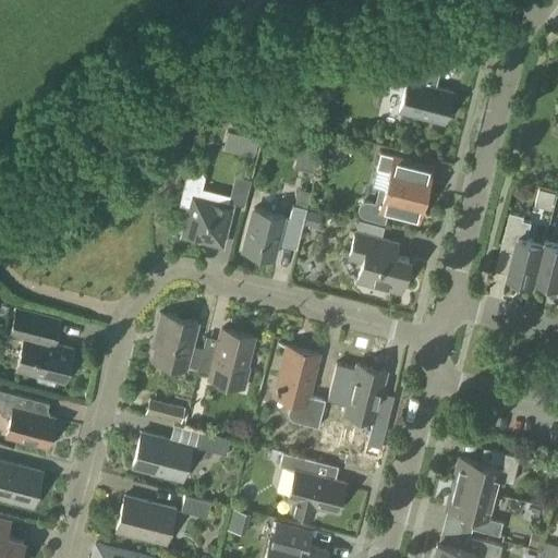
[(214,0),(218,17),(276,4),(275,0),(214,0)]
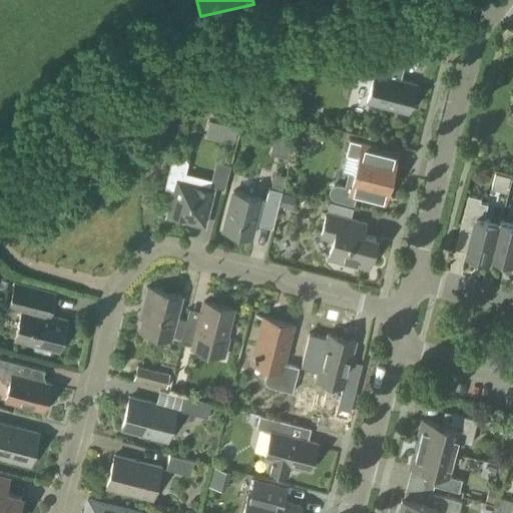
[(408,112),(415,83),(400,79),(404,63),(399,47),(369,57),(374,73),(367,102),(408,112)]
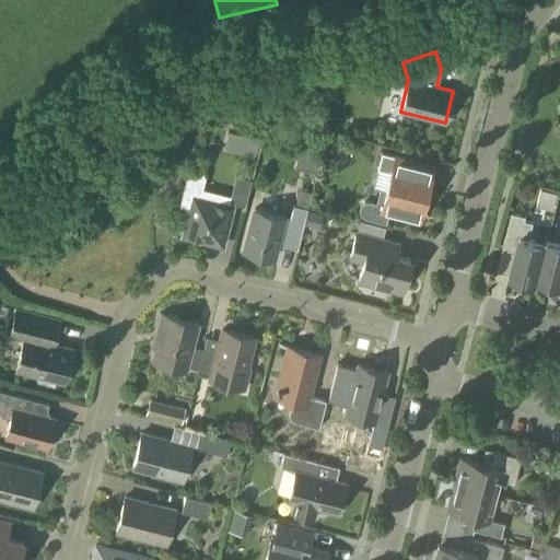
[(258,138),(228,130),(224,148),(254,155),(258,138)]
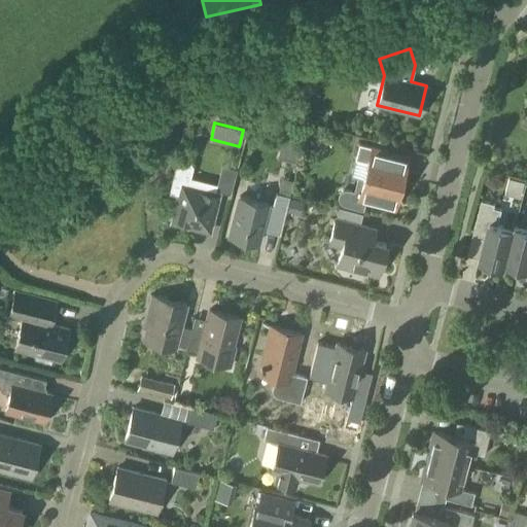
[(365,167),(362,179),(357,177),(353,190),(347,189),(342,189),(339,192),(338,196),(337,199),(340,203),(344,206),(363,211),(365,202),(394,209),(399,189),(403,176),(383,171),(388,151),(358,144),(355,160),(367,163),(366,167),(365,167)]
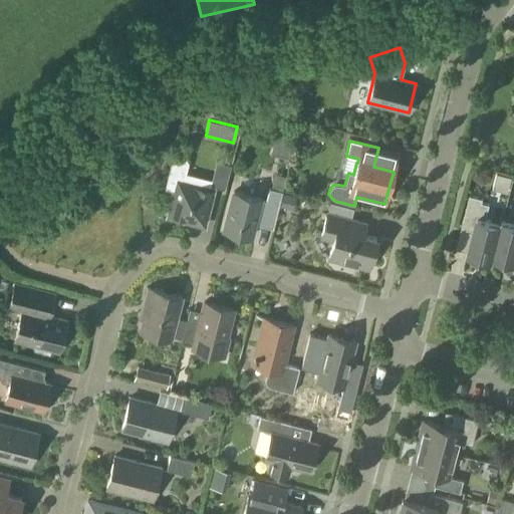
[(165,189),(174,191),(167,216),(192,223),(194,217),(206,221),(214,189),(183,181),(189,162),(185,157),(176,155),(172,158),(165,189)]
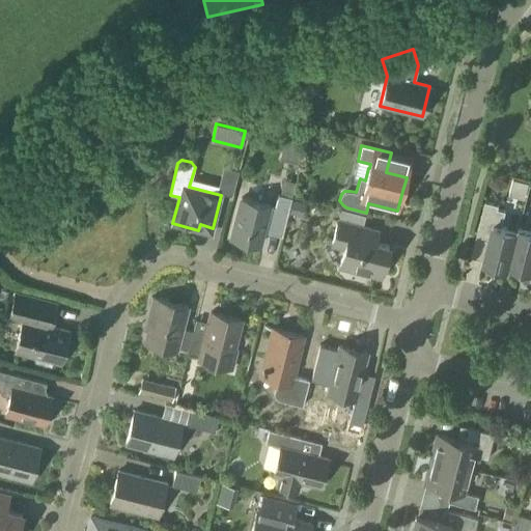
[(284,179),(280,195),(278,195),(275,207),(269,206),(269,205),(242,198),(231,239),(258,246),(263,229),(271,230),(274,217),(286,220),(291,198),(296,183),(284,179)]
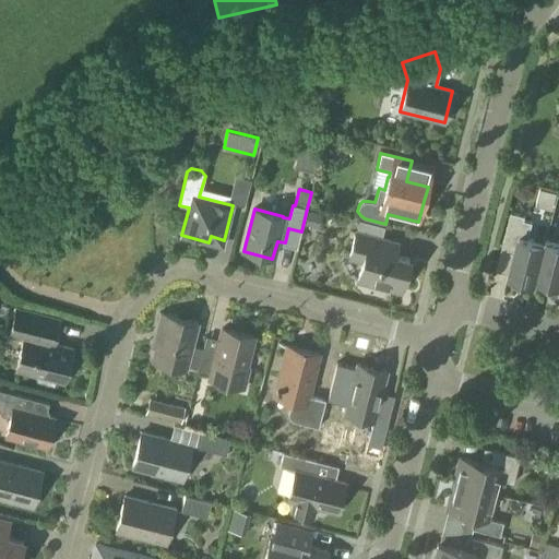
[(308,210),(305,225),(319,228),(322,213),(308,210)]
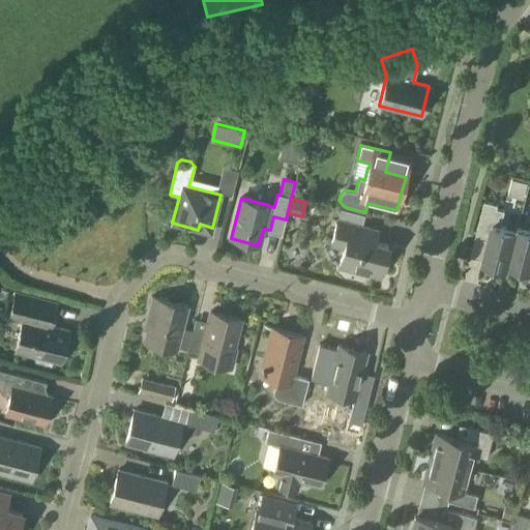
[(477,231),(475,238),(489,241),(483,260),(482,262),(508,268),(518,231),(517,231),(500,227),(504,211),(497,209),(498,205),(484,202),(477,231)]
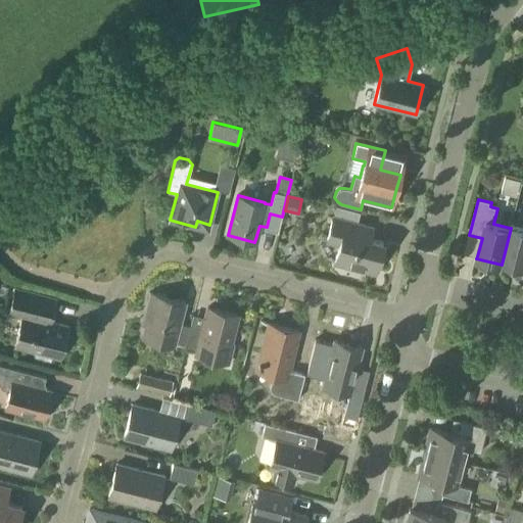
[(364,226),(340,220),(333,218),(327,240),(339,243),(334,263),(375,273),(382,243),(361,237),(364,226)]
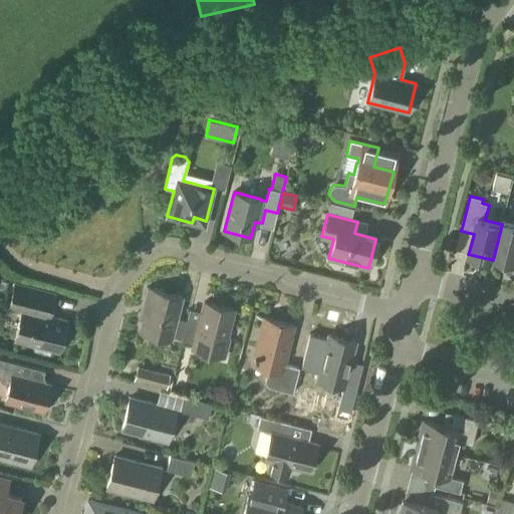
[(513,222),(503,220),(502,224),(493,260),(494,257),(513,261),(513,222)]
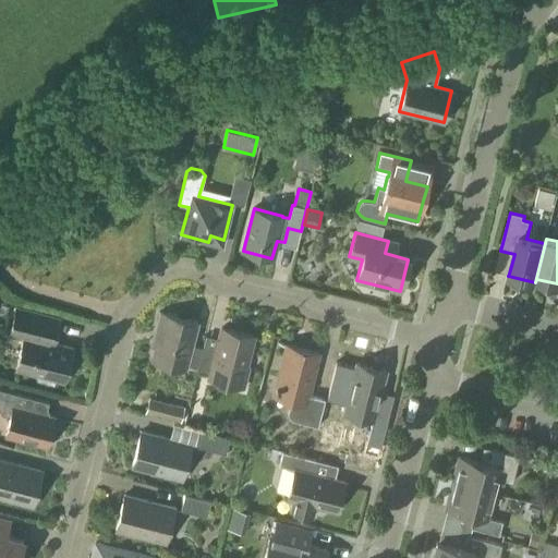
[(56,334),(59,318),(15,307),(9,334),(23,337),(15,368),(35,374),(37,380),(53,385),(55,379),(63,381),(72,349),(44,341),(46,331),(56,334)]
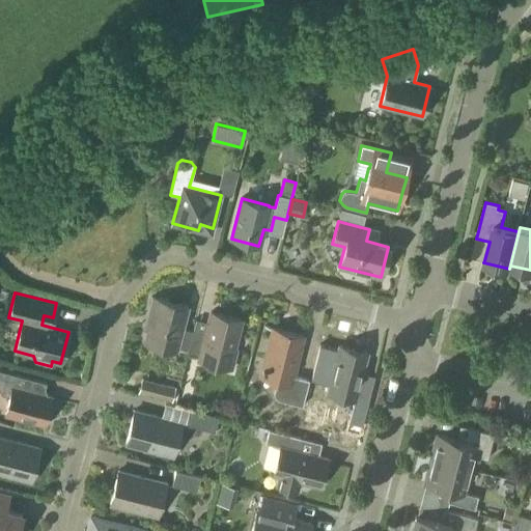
[(182,328),(188,306),(157,299),(144,343),(176,351),(177,347),(188,350),(193,331),(182,328)]
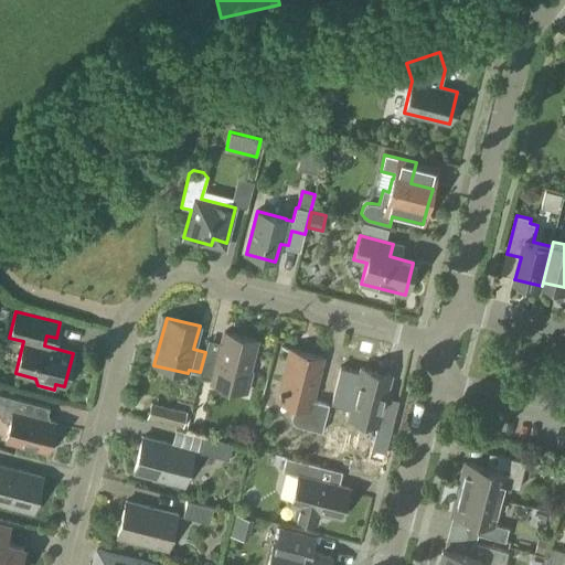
[(248,372),(256,341),(224,332),(220,351),(206,348),(205,352),(200,372),(199,376),(212,380),(211,383),(244,392),(247,392),(252,373),(248,372)]
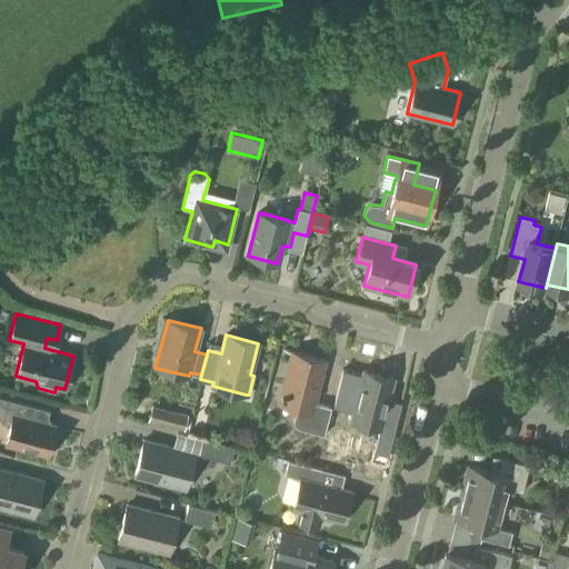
[(279,403),(297,408),(292,421),(297,428),(323,436),(331,407),(313,402),(325,360),(291,351),(279,403)]
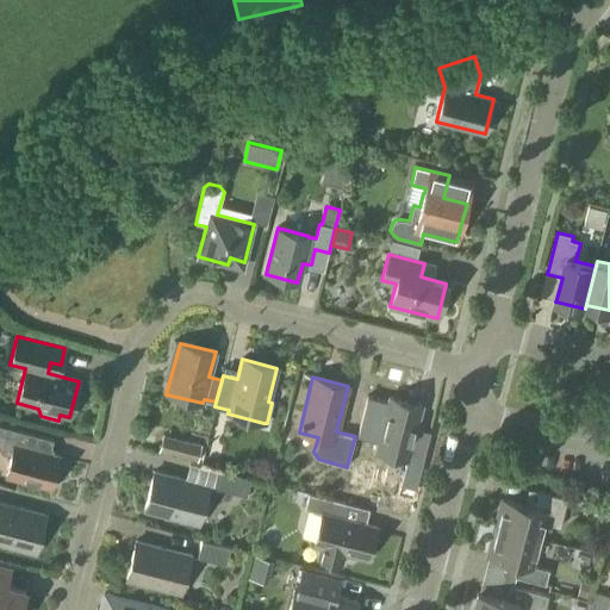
[(375,452),(408,459),(400,485),(416,489),(427,443),(412,440),(422,405),(390,397),(375,452)]
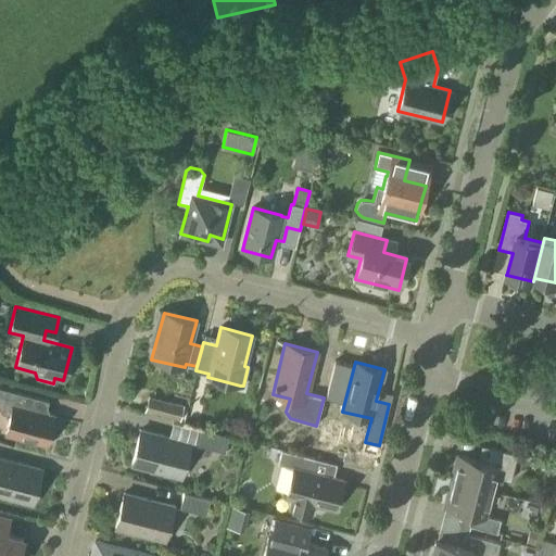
[(49,438),(57,436),(52,422),(54,416),(45,413),(49,401),(0,388),(0,411),(2,414),(10,416),(5,434),(47,445),(49,438)]
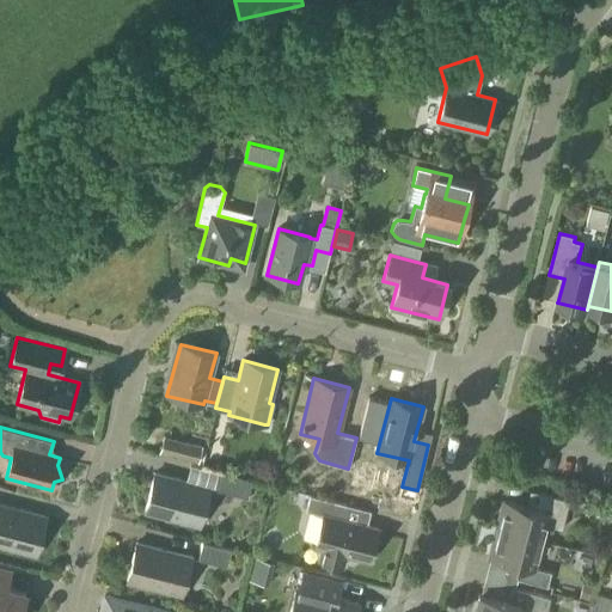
[(199,463),(202,445),(189,441),(184,459),(199,463)]
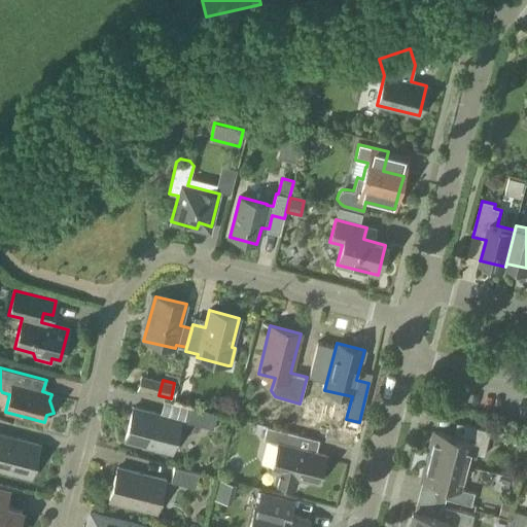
[(172,453),(180,420),(133,408),(125,441),(172,453)]
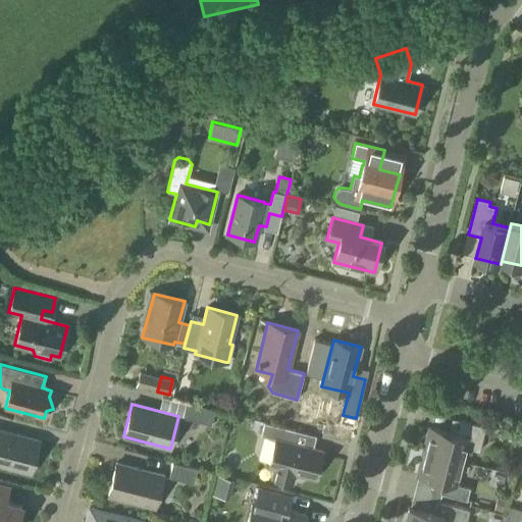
[(211,425),(214,411),(186,404),(183,418),(211,425)]
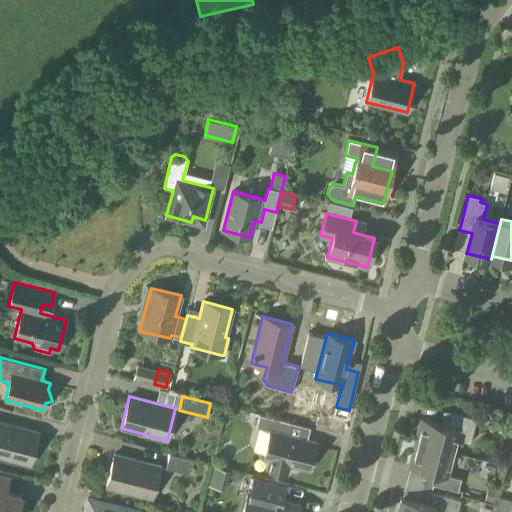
[(414,442),(452,452),(456,439),(469,443),(476,418),(451,412),(447,426),(420,419),(414,442)]
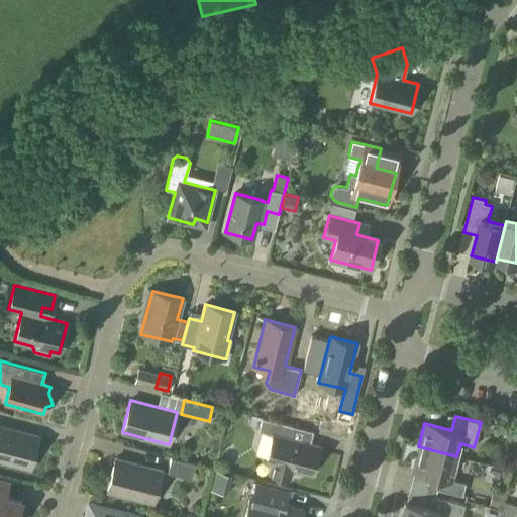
[(312,474),(319,446),(289,438),(292,426),(262,418),(259,431),(273,434),(266,461),(270,462),(267,475),(291,481),(293,469),(312,474)]
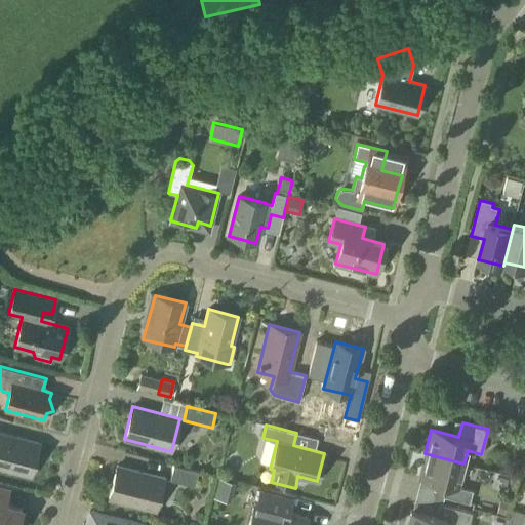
[(0,468),(30,476),(38,443),(0,433),(0,468)]
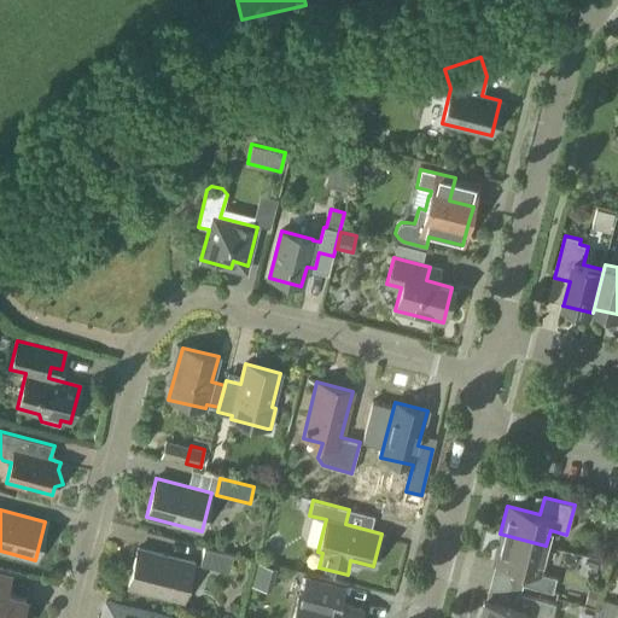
[(546,546),(500,534),(493,561),(525,570),(522,584),(552,592),(555,577),(540,573),(546,546)]
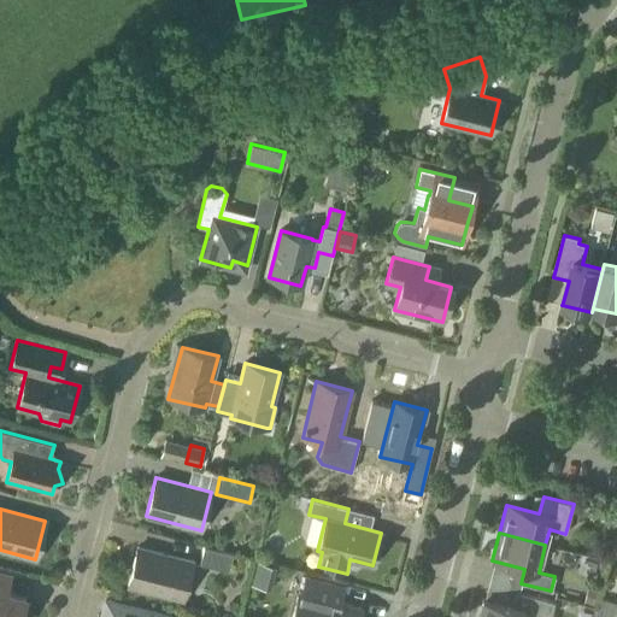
[(183,600),(193,562),(137,547),(128,586),(183,600)]
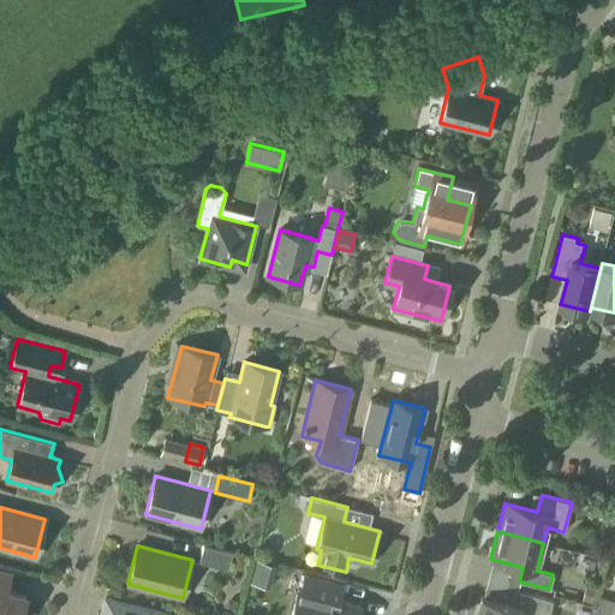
[(228,571),(232,553),(203,545),(199,563),(228,571)]
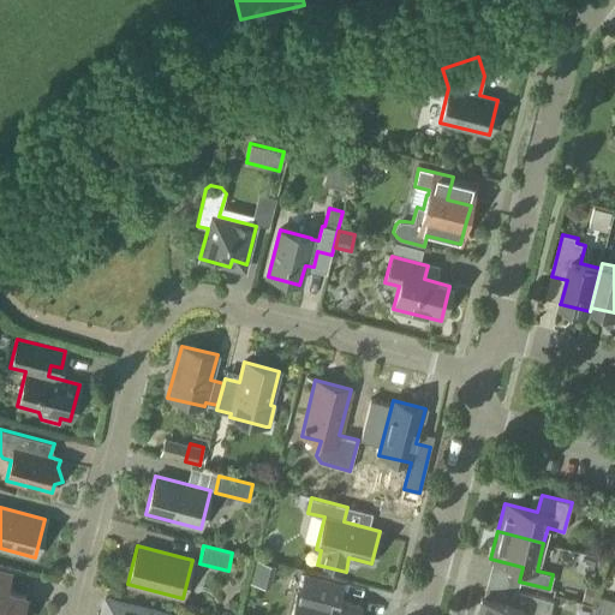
[(344,586),(304,575),(293,614),(357,614),(360,605),(340,599),(344,586)]
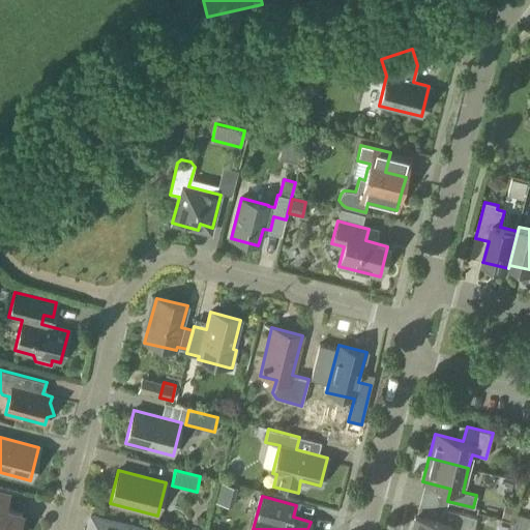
[(17,529),(22,513),(0,507),(0,529),(17,529)]
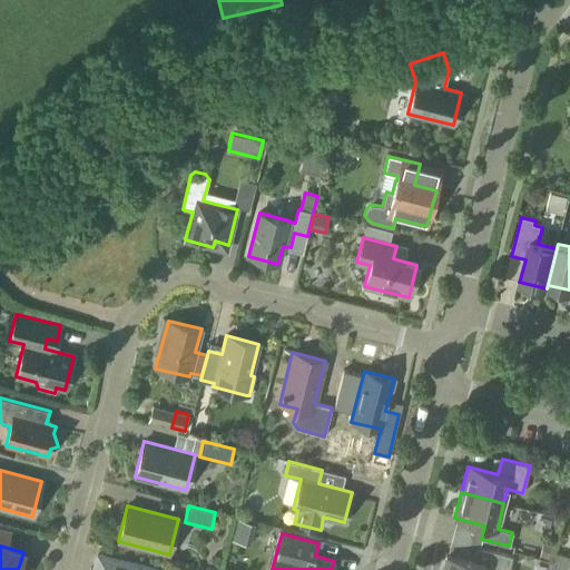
[(445,552),(441,569),(495,569),(498,567),(508,569),(512,556),(501,553),(479,548),(475,547),(472,559),(448,553),(445,552)]
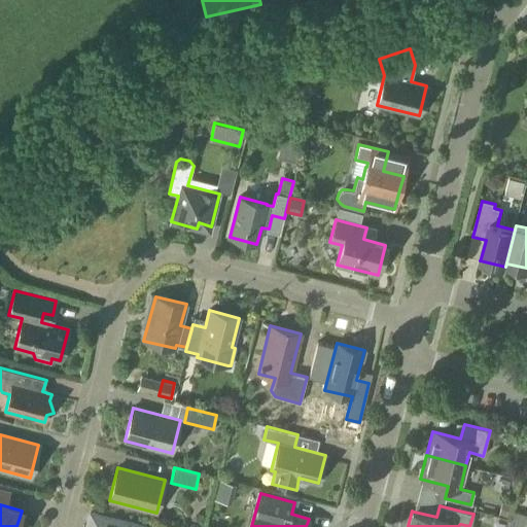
[(145,526),(110,518),(107,526),(145,526)]
